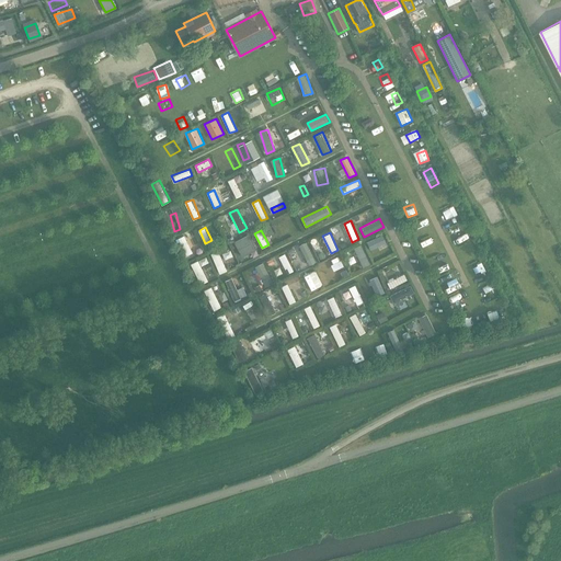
[(307,241),(299,244),(309,265),(317,262),(307,241)]
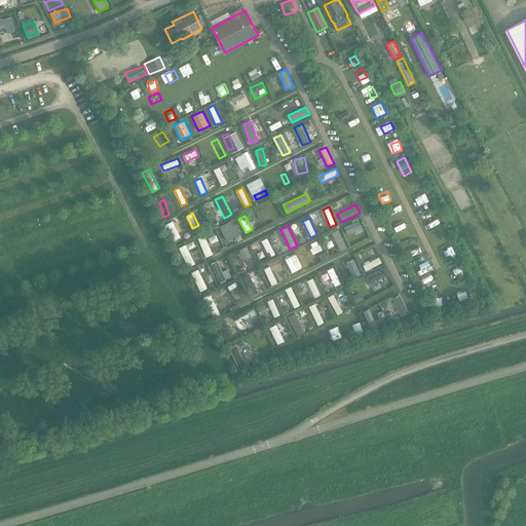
[(220,231),(227,245),(232,241),(225,228),(220,231)]
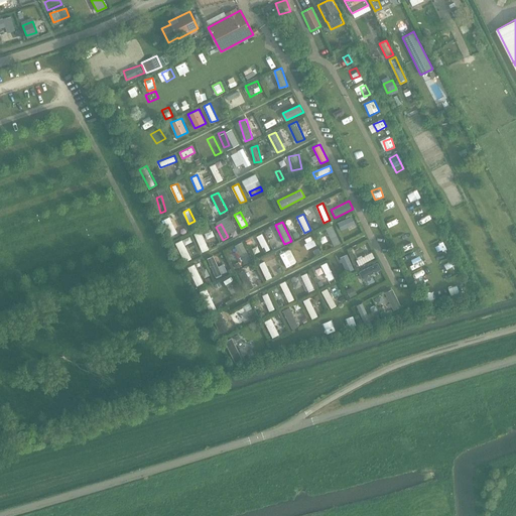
[(334,246),(341,242),(333,224),(326,227),(334,246)]
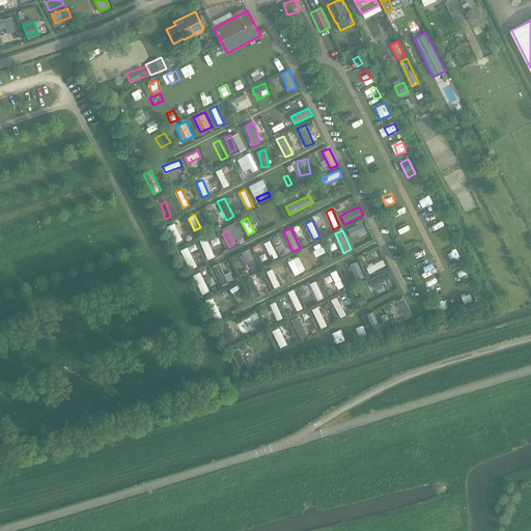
[(356,246),(372,238),(369,232),(353,240),(356,246)]
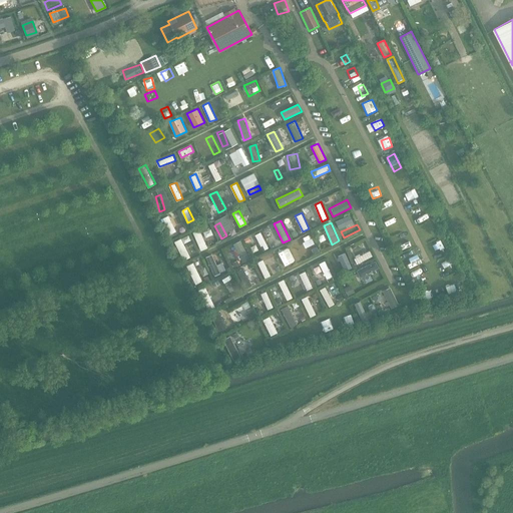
[(200,250),(207,247),(201,228),(193,231),(200,250)]
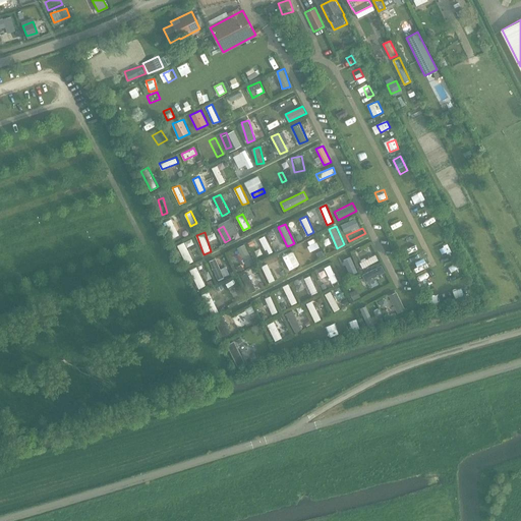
[(267,253),(273,251),(265,234),(259,237),(267,253)]
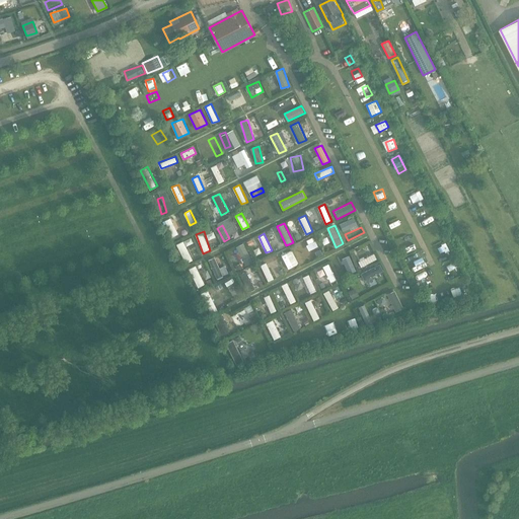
[(188,263),(194,258),(182,240),(176,244),(188,263)]
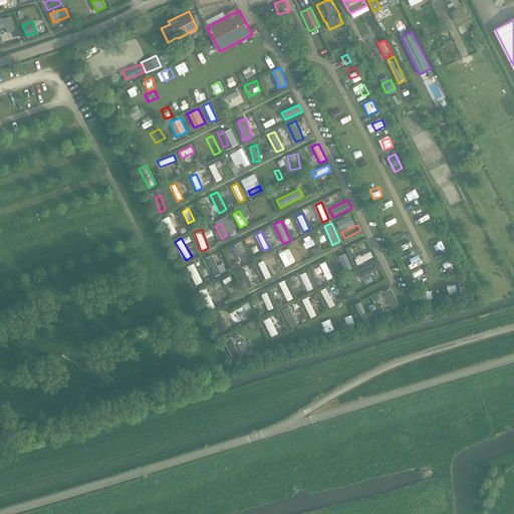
[(243,262),(251,258),(242,240),(234,244),(243,262)]
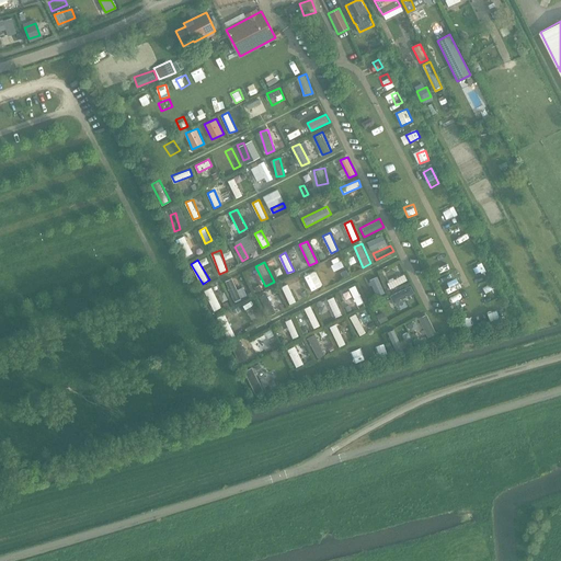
[(391,287),(408,281),(404,273),(388,279),(391,287)]
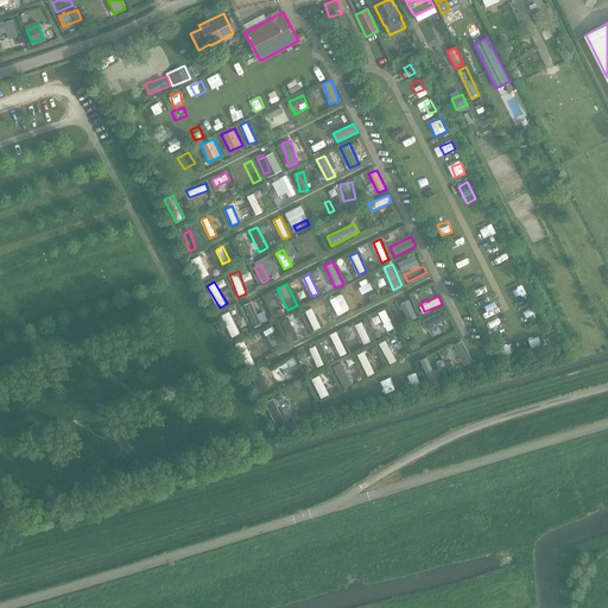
[(409,297),(401,299),(407,316),(415,314),(409,297)]
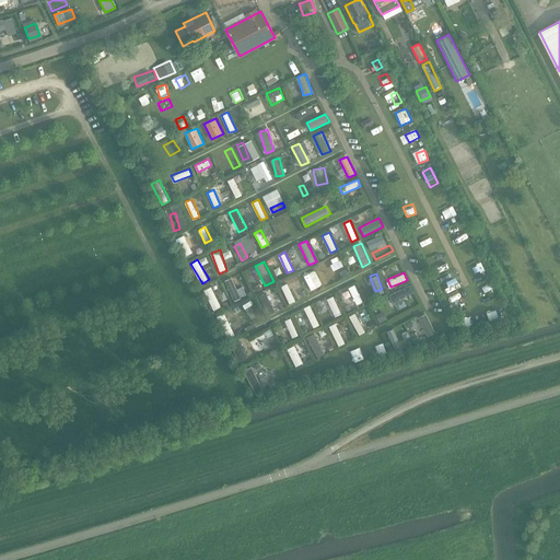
[(246,295),(244,286),(236,288),(233,277),(226,279),(232,300),(246,295)]
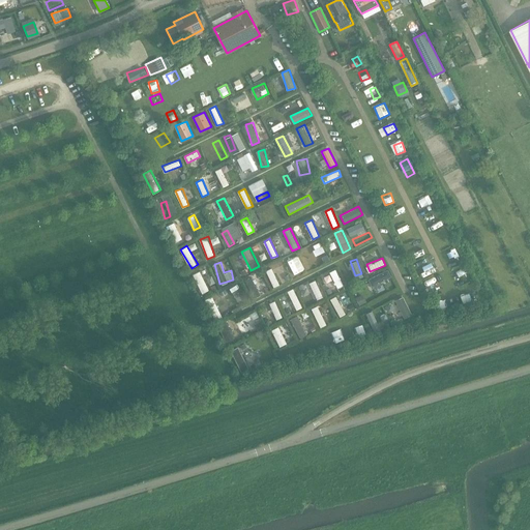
[(422,275),(431,271),(428,263),(418,267),(422,275)]
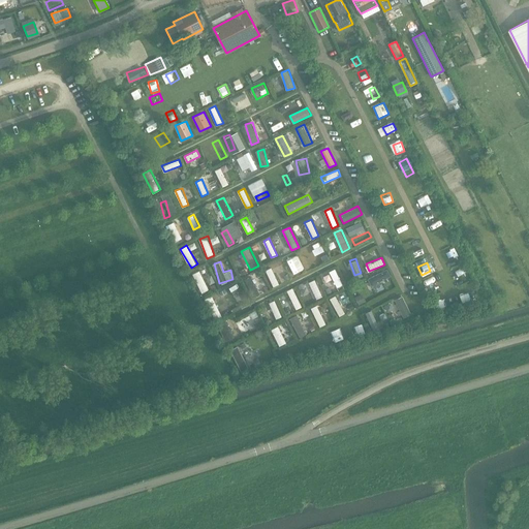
[(272,267),(266,270),(273,286),(279,283),(272,267)]
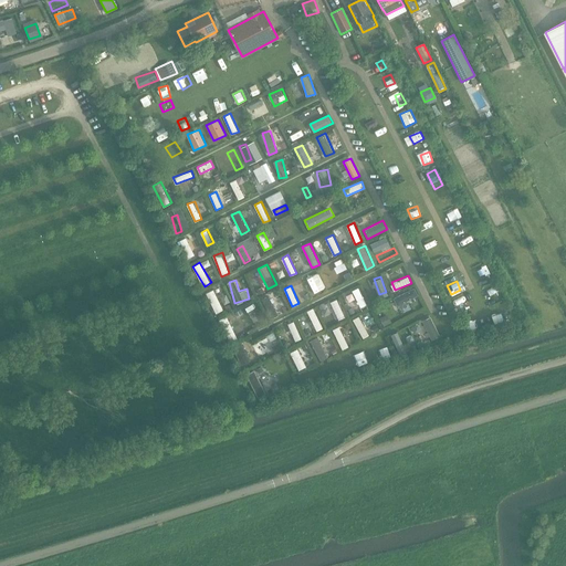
[(360,307),(367,304),(359,286),(353,290),(360,307)]
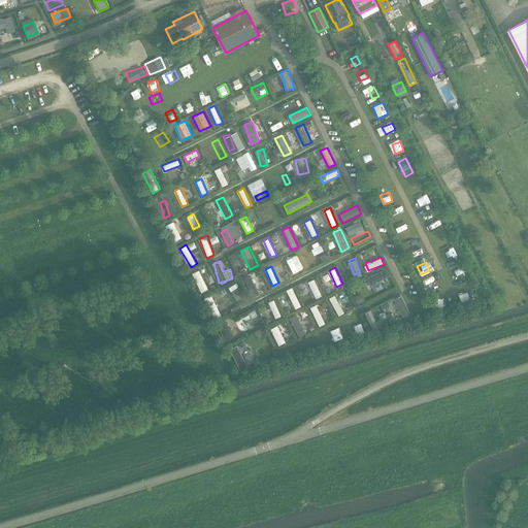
[(371,286),(391,274),(387,267),(367,277),(371,286)]
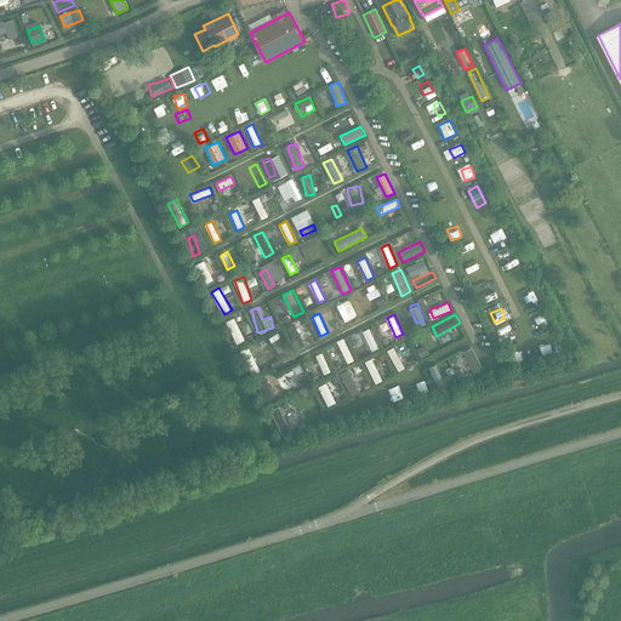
[(227,320),(238,343),(246,340),(235,317),(227,320)]
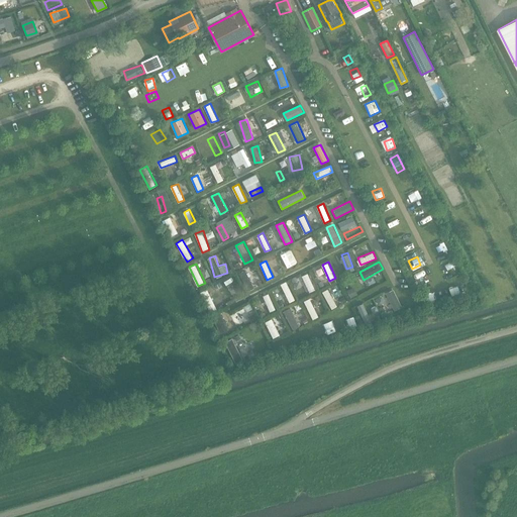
[(319,276),(325,273),(322,266),(315,268),(319,276)]
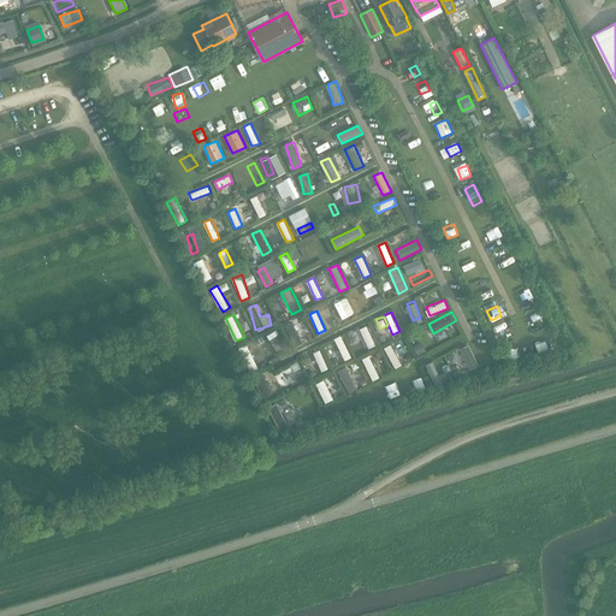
[(294,321),(286,324),(295,347),(302,344),(294,321)]
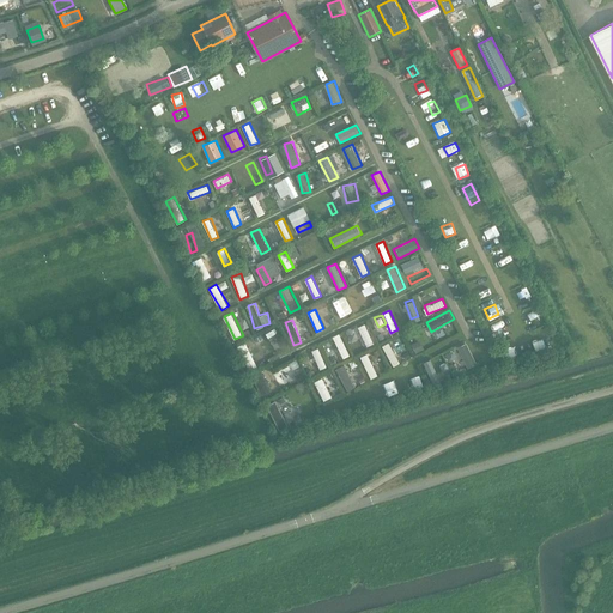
[(496,334),(504,331),(499,321),(491,326),(496,334)]
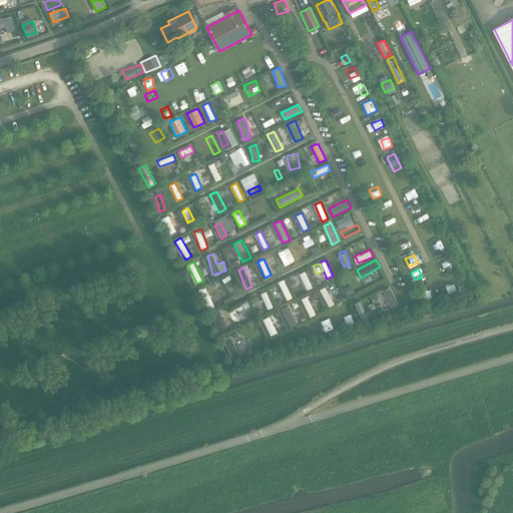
[(301,273),(306,290),(312,288),(307,271),(301,273)]
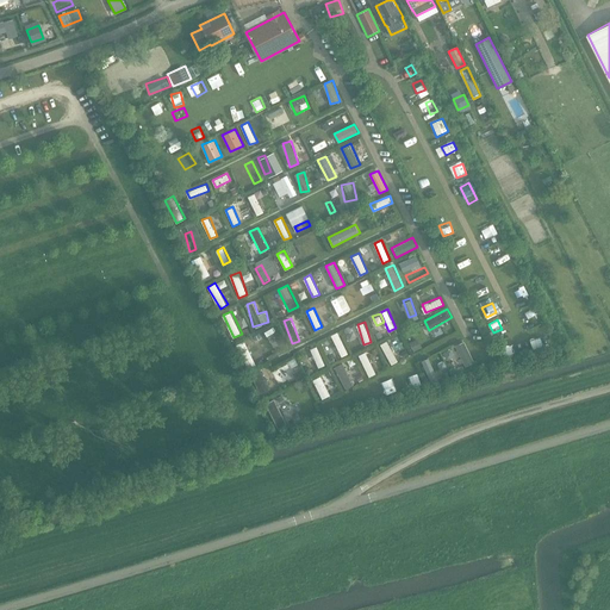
[(340,331),(332,334),(341,356),(348,354),(340,331)]
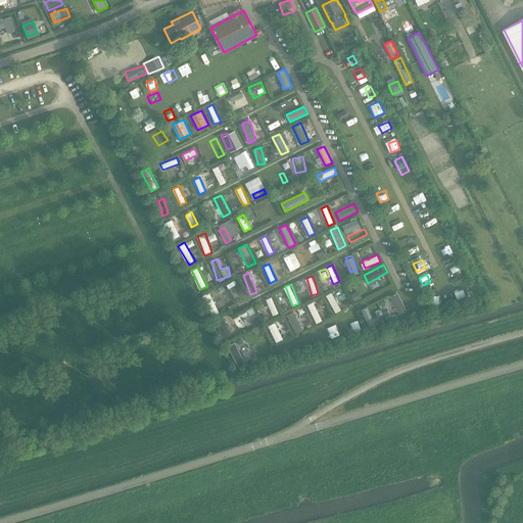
[(229,285),(223,288),(230,302),(236,299),(229,285)]
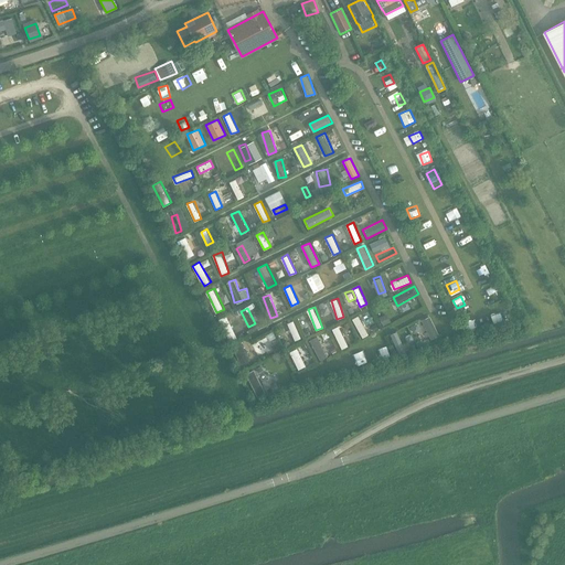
[(363,338),(369,334),(359,316),(353,318),(363,338)]
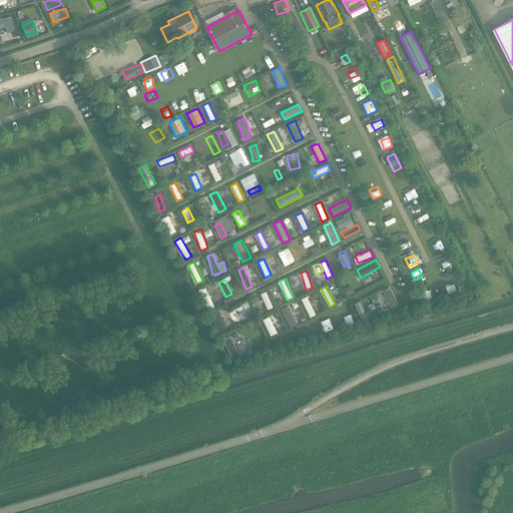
[(350,287),(345,290),(349,297),(354,294),(350,287)]
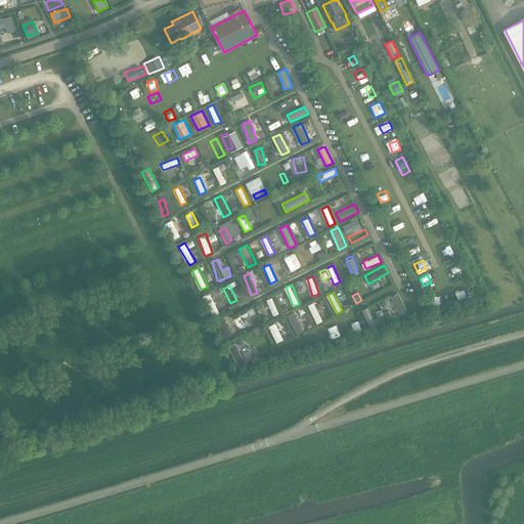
[(391,296),(400,314),(407,310),(399,293),(391,296)]
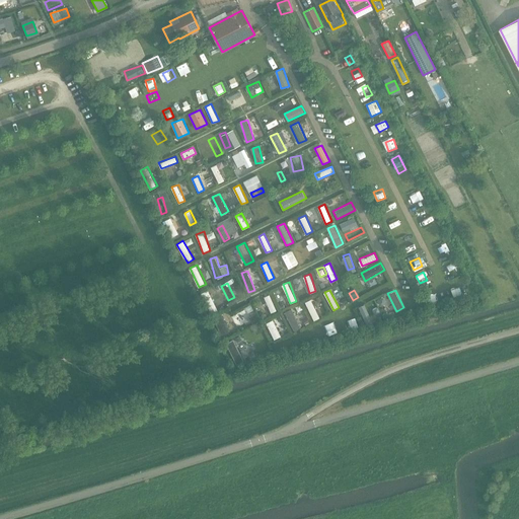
[(264,296),(271,312),(277,310),(270,294),(264,296)]
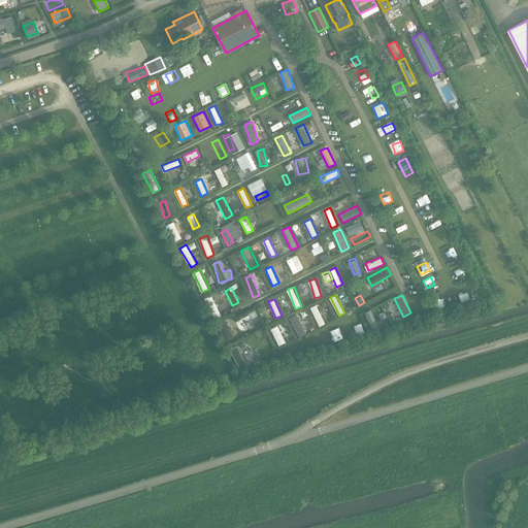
[(317,304),(310,306),(319,326),(325,323),(317,304)]
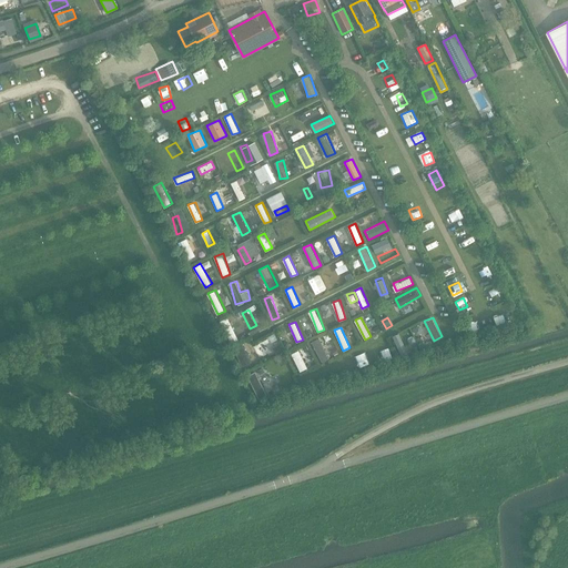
[(401,332),(393,335),(401,355),(408,352),(401,332)]
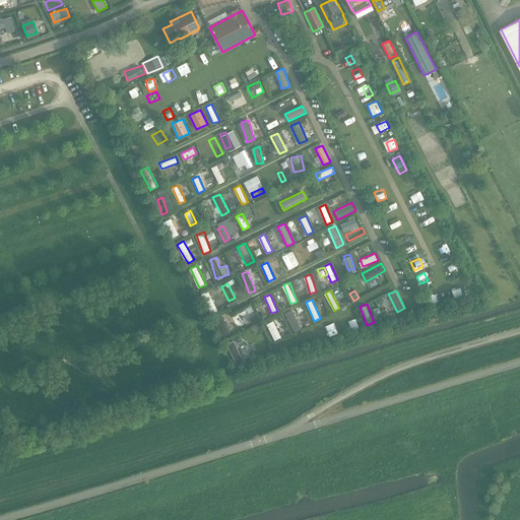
[(293,331),(301,328),(294,309),(286,312),(293,331)]
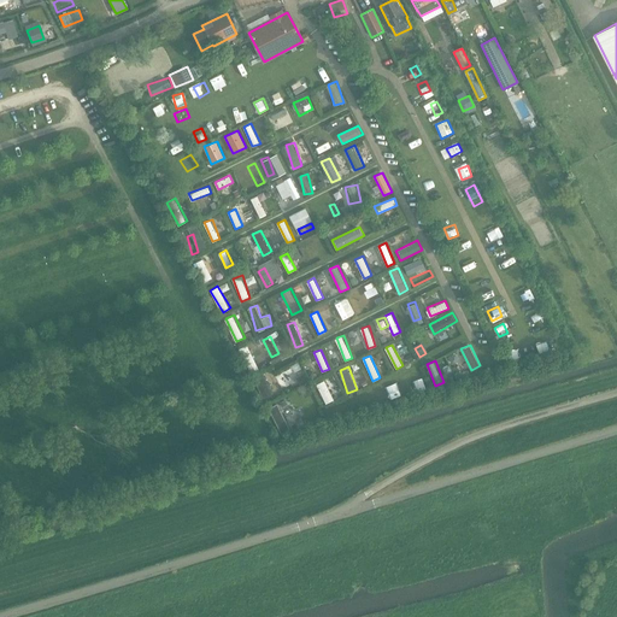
[(325,380),(317,383),(325,403),(334,400),(325,380)]
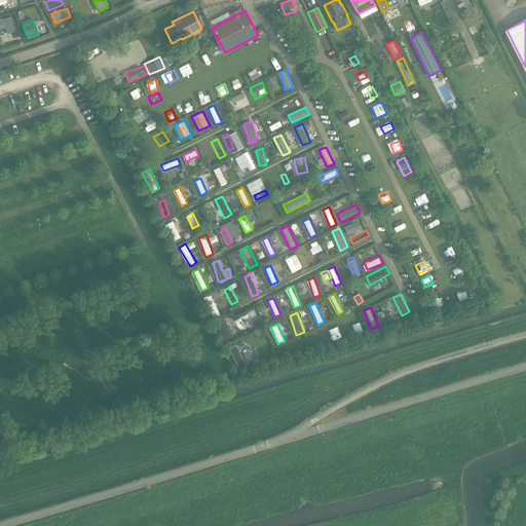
[(263,331),(258,333),(261,339),(266,336),(263,331)]
